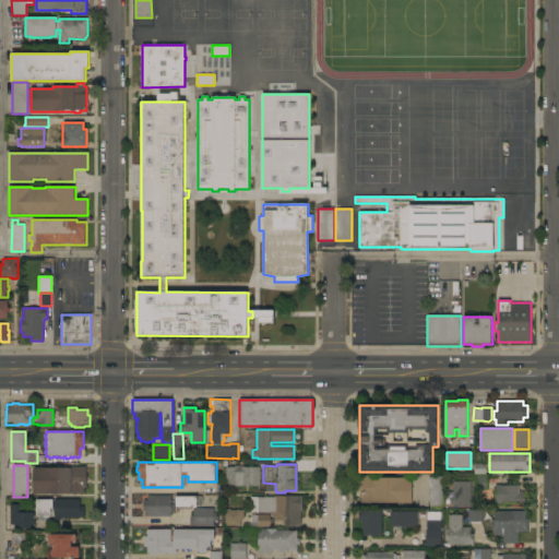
[(33,467),(70,468),(70,466),(76,466),(76,465),(83,465),(83,466),(86,466),(86,488),(84,488),(84,494),(71,494),(47,494),(47,495),(33,495),(33,467)]
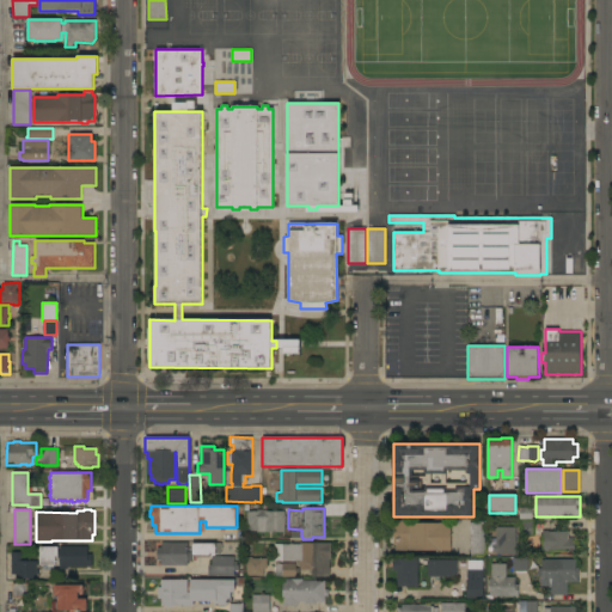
[(285,532),(262,532),(262,533),(258,533),(258,532),(246,532),(246,510),(256,510),(256,509),(267,509),(267,510),(285,512),(285,532)]
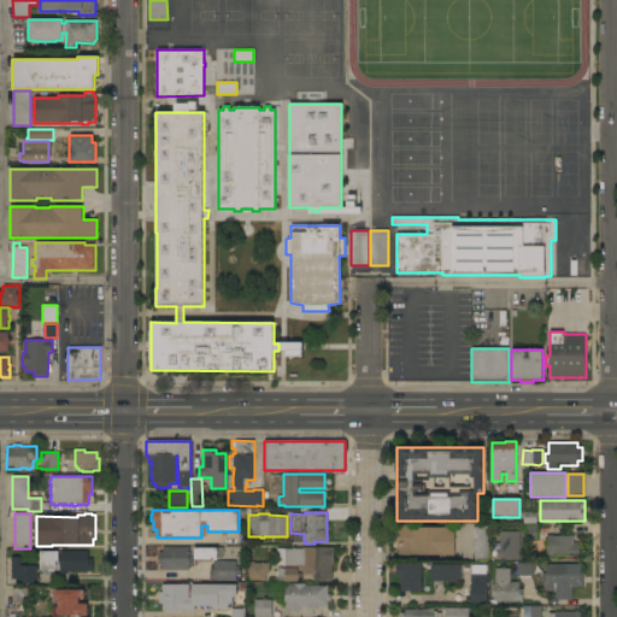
[(524,540),(524,524),(539,526),(539,540),(524,540)]
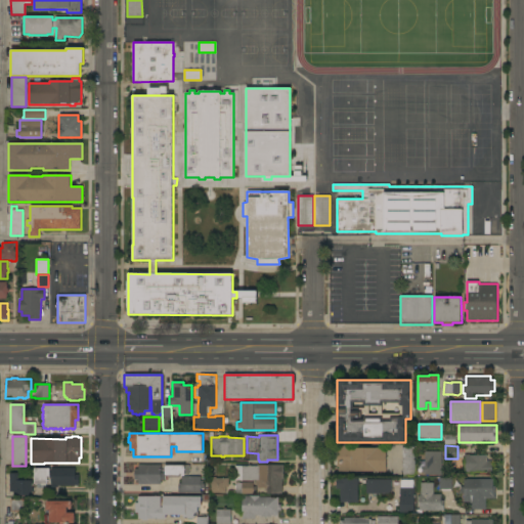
[(338,472),(338,467),(337,467),(337,449),(341,449),(341,446),(352,446),(352,447),(386,447),(386,472),(338,472)]
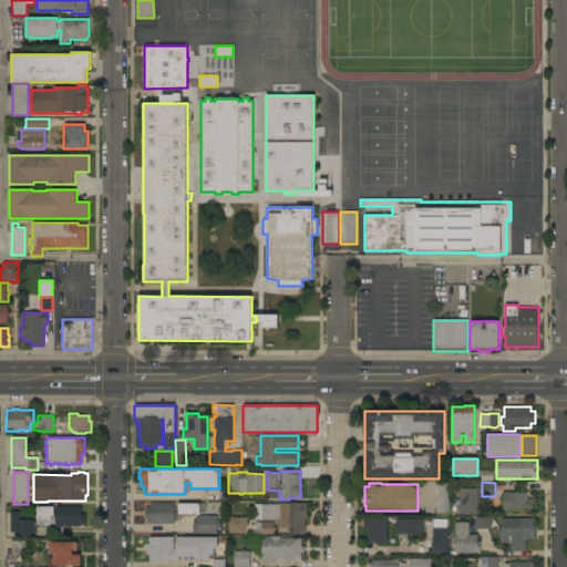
[(434,484),(450,484),(450,516),(434,516),(434,484)]
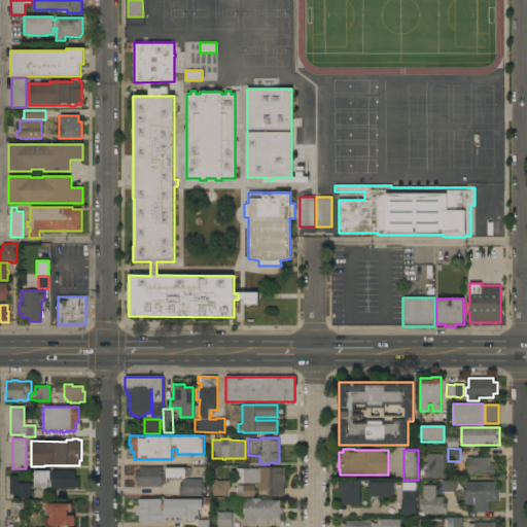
[(444,478),(426,478),(426,476),(424,476),(424,469),(427,469),(427,454),(444,454),(444,478)]
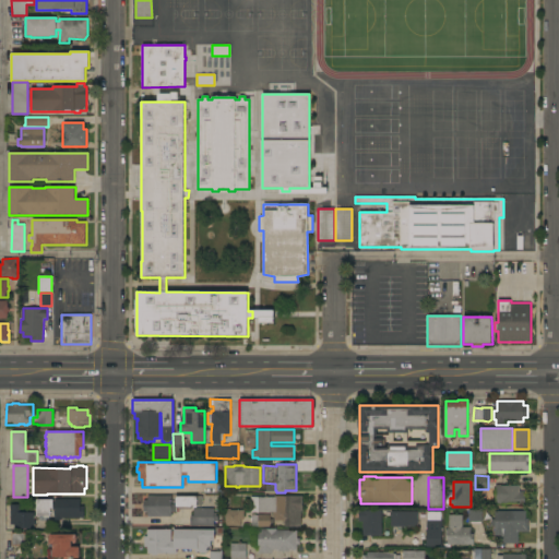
[(501,503),(501,504),(495,504),(496,485),(501,485),(520,486),(520,491),(524,491),(524,506),(523,506),(523,503),(501,503)]
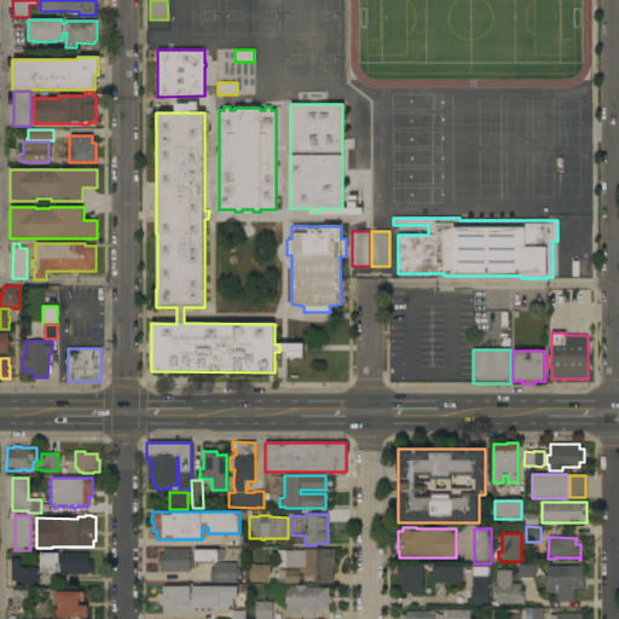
[(163,572),(163,566),(158,566),(158,555),(163,555),(163,549),(190,549),(190,559),(194,559),(194,549),(224,549),(224,560),(217,560),(217,562),(212,562),(212,563),(197,563),(197,562),(195,562),(195,567),(190,567),(190,572),(163,572)]
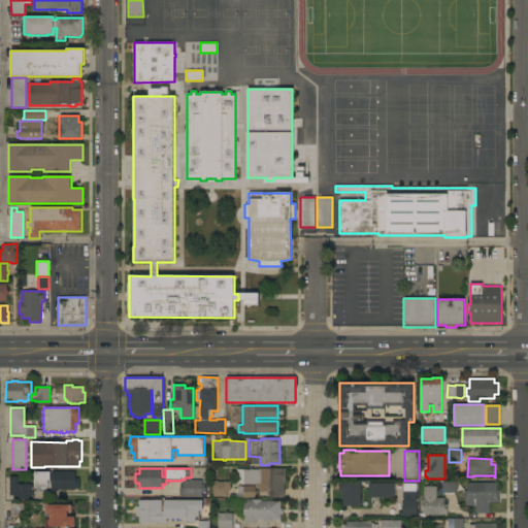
[(268,498),(268,492),(259,492),(259,489),(257,489),(257,484),(236,484),(236,469),(259,469),(259,468),(286,468),(286,483),(284,483),(284,498),(268,498)]
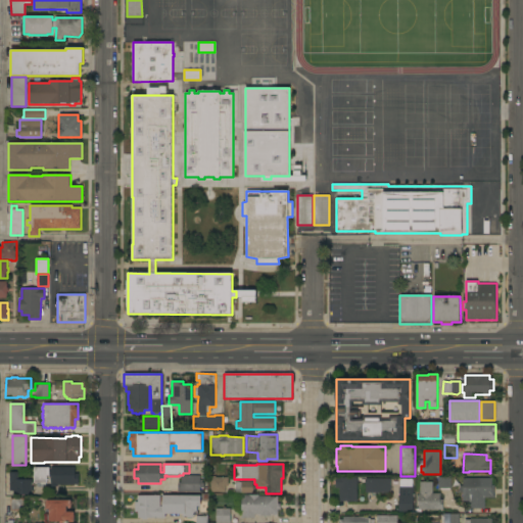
[(49,467),(49,475),(47,475),(47,482),(46,482),(46,484),(41,484),(41,483),(34,483),(34,478),(33,478),(33,476),(34,476),(34,472),(33,472),(33,470),(34,470),(34,467),(49,467)]
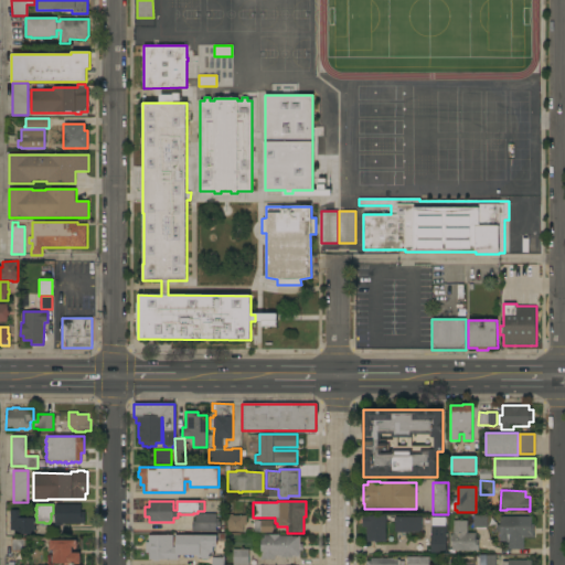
[(81,504),(81,512),(85,512),(85,523),(63,524),(63,525),(54,525),(54,504),(81,504)]
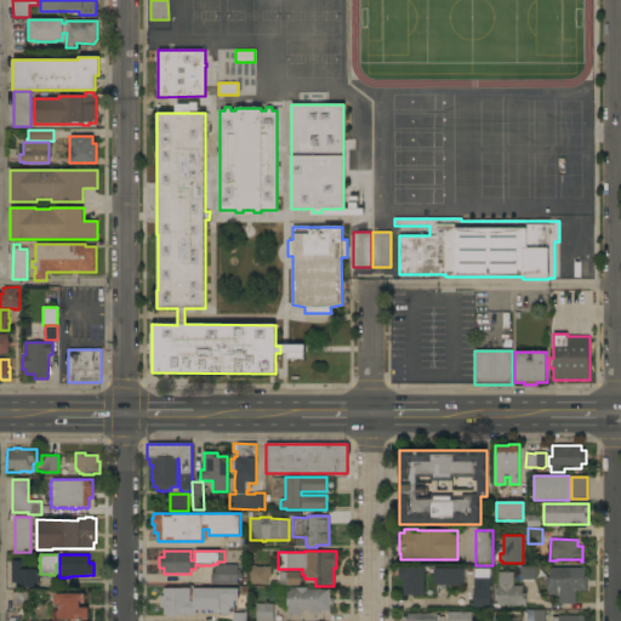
[(22,560),(22,569),(38,569),(38,573),(39,573),(39,585),(38,585),(38,587),(15,588),(15,586),(13,586),(13,584),(11,584),(11,560),(22,560)]
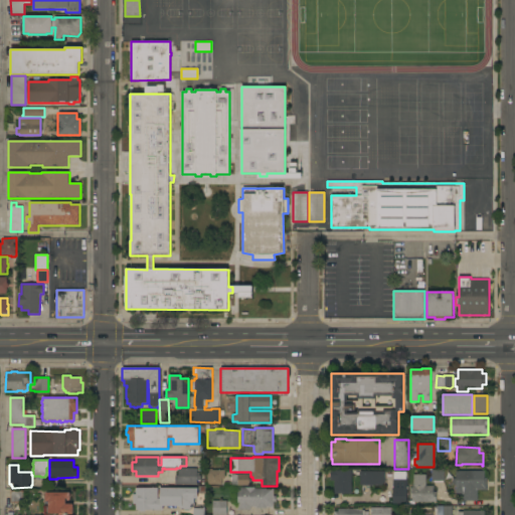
[(197,469),(197,472),(199,472),(199,476),(200,476),(200,480),(197,480),(196,485),(175,484),(175,476),(178,476),(178,469),(197,469)]
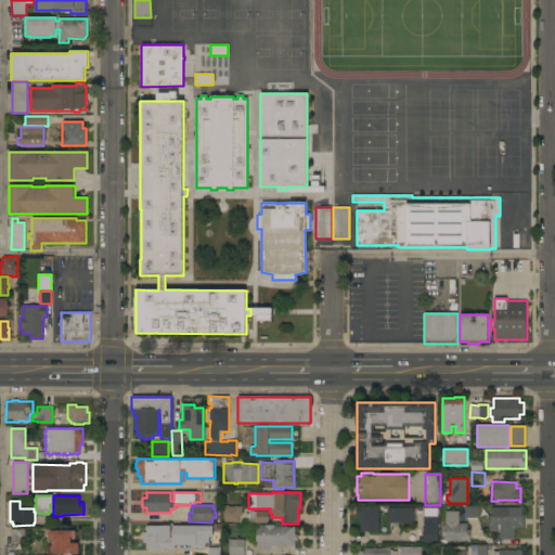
[(223,523),(223,506),(224,506),(224,505),(229,505),(229,506),(242,506),(242,516),(240,516),(240,523),(223,523)]
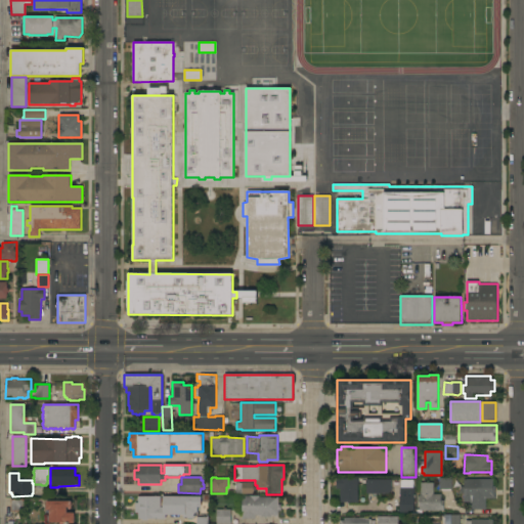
[(439,478),(451,478),(451,489),(439,489),(439,478)]
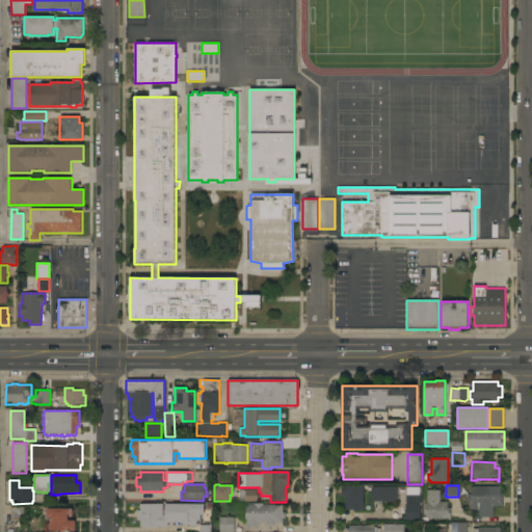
[(363,509),(345,509),(345,497),(341,497),(341,486),(363,486),(363,509)]
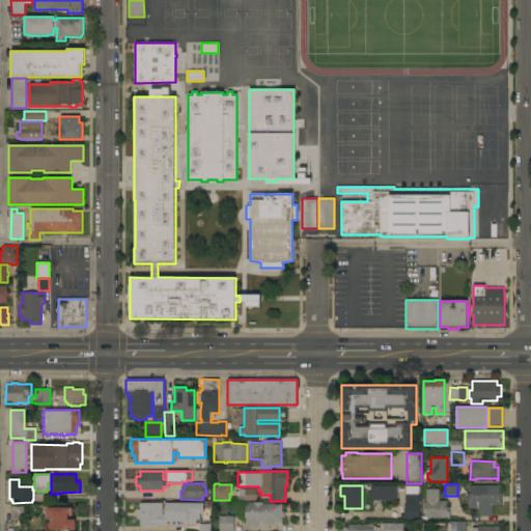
[(406,495),(396,495),(396,500),(371,500),(371,485),(419,486),(419,494),(419,520),(404,520),(406,495)]
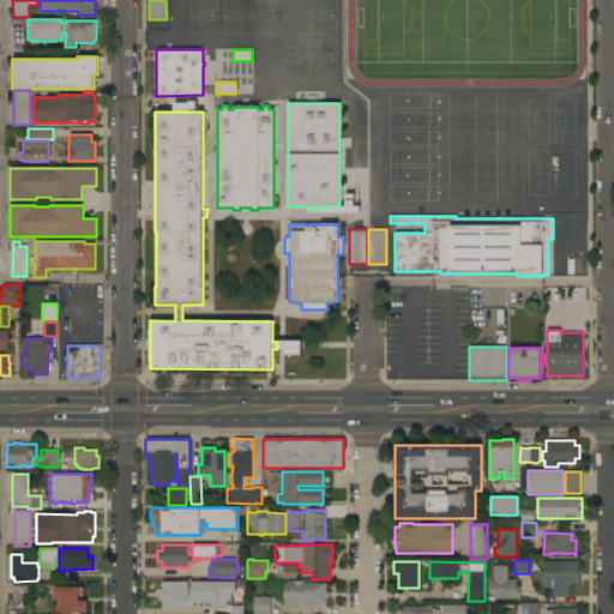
[(578,561),(578,570),(581,570),(581,584),(569,584),(569,597),(551,597),(551,588),(543,588),(543,578),(540,578),(540,571),(543,571),(543,561),(578,561)]
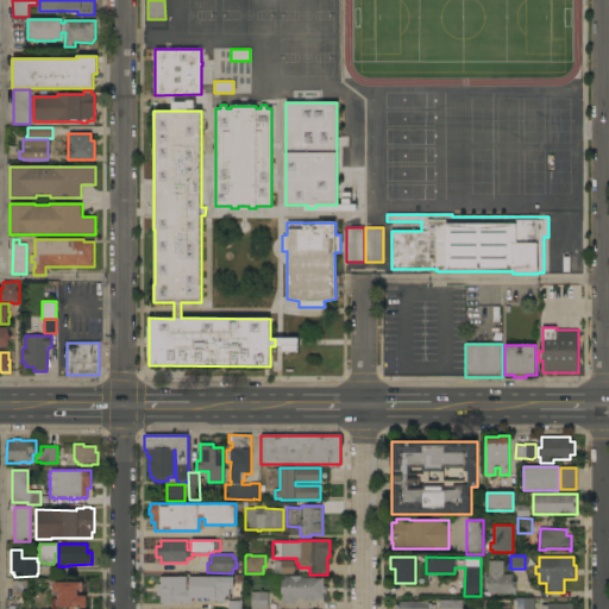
[(281,575),(281,573),(274,573),(274,567),(272,567),(272,564),(274,564),(274,562),(274,558),(278,559),(278,562),(281,562),(281,560),(294,560),(294,565),(297,565),(297,575),(281,575)]
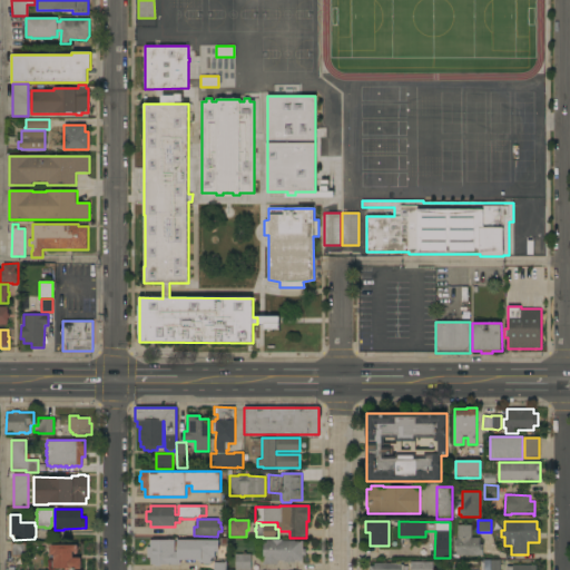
[(457,556),(457,550),(454,550),(454,540),(457,540),(457,538),(458,538),(458,524),(471,524),(471,538),(480,538),(480,544),(483,544),(483,556),(457,556)]
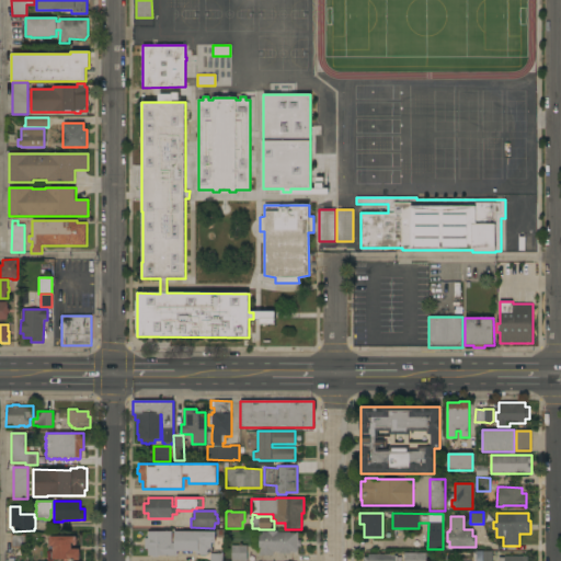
[(259,556),(259,531),(266,531),(266,530),(276,530),(276,531),(297,533),(297,540),(300,540),(300,547),(297,547),(297,552),(290,552),(290,553),(278,553),(278,552),(273,552),(273,556),(259,556)]
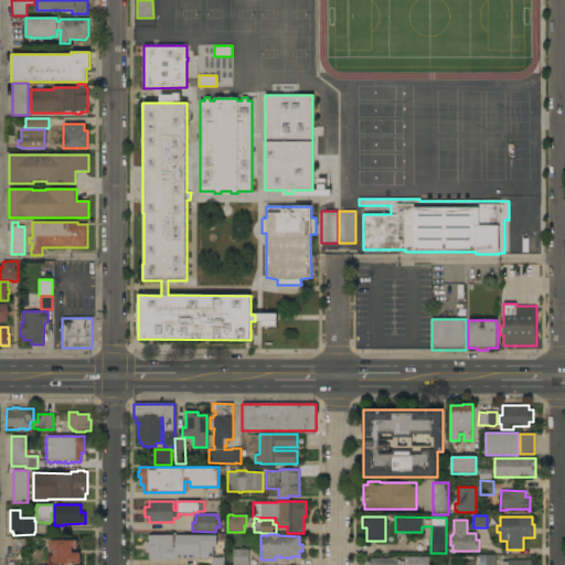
[(172,535),(172,547),(176,547),(176,535),(217,535),(217,546),(213,546),(213,555),(208,560),(201,560),(200,558),(196,558),(196,555),(178,555),(178,560),(159,560),(159,561),(152,561),(152,560),(148,560),(149,553),(145,553),(146,542),(148,542),(148,535),(172,535)]
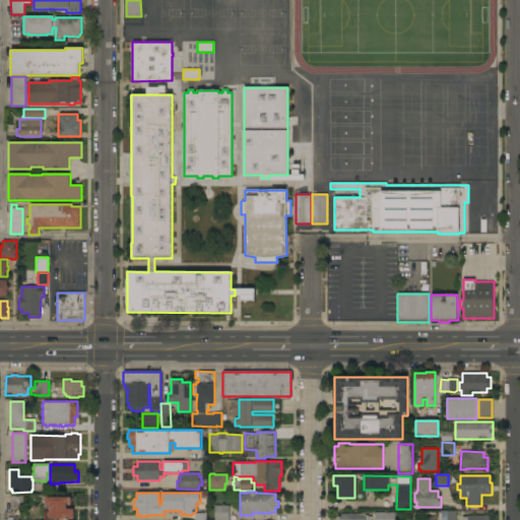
[(10,507),(10,496),(23,496),(23,507),(10,507)]
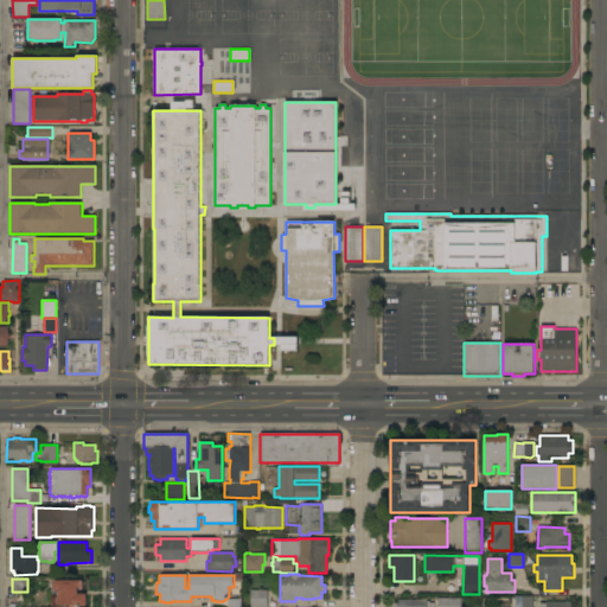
[(82,580),(82,588),(77,588),(77,594),(87,594),(87,606),(77,606),(77,605),(57,605),(57,604),(56,604),(56,598),(57,598),(57,590),(53,590),(53,580),(82,580)]
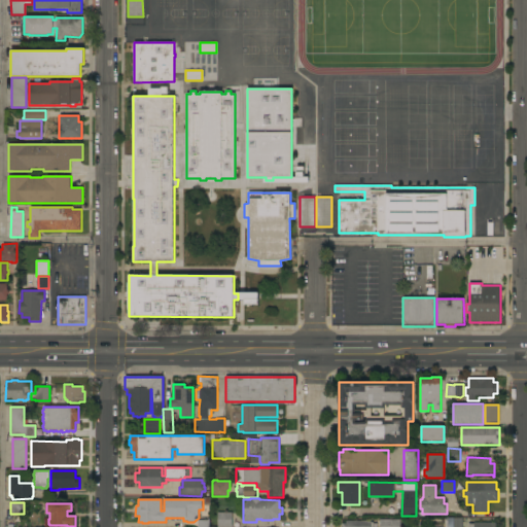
[(217,526),(217,513),(232,513),(232,526),(217,526)]
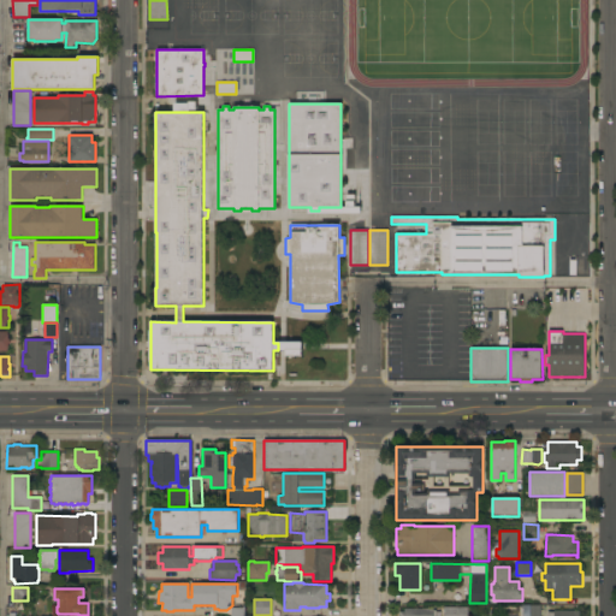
[(538,615),(539,605),(522,605),(521,615),(538,615)]
